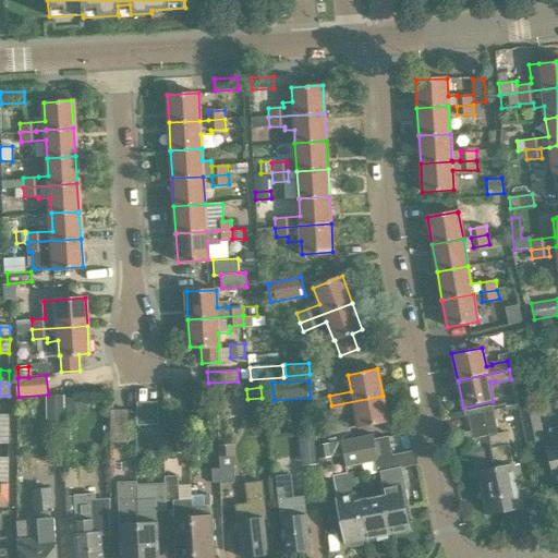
[(63,396),(46,396),(47,420),(64,420),(63,396)]
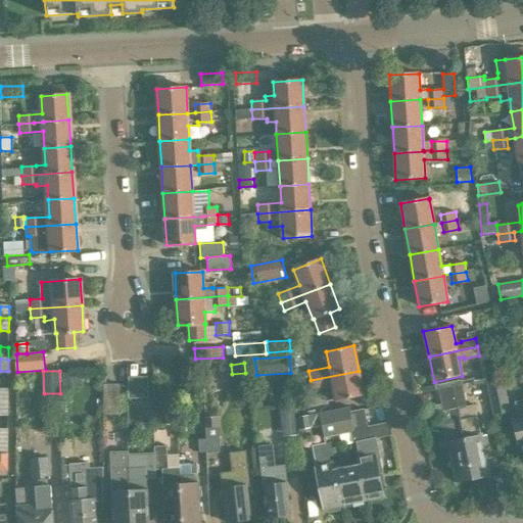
[(296,373),(298,383),(311,380),(308,371),(296,373)]
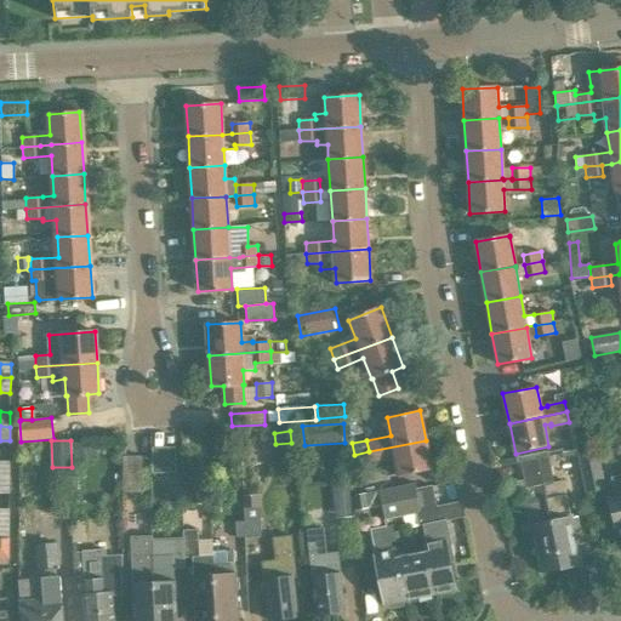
[(426,440),(369,451),(371,463),(394,459),(398,476),(432,469),(426,440)]
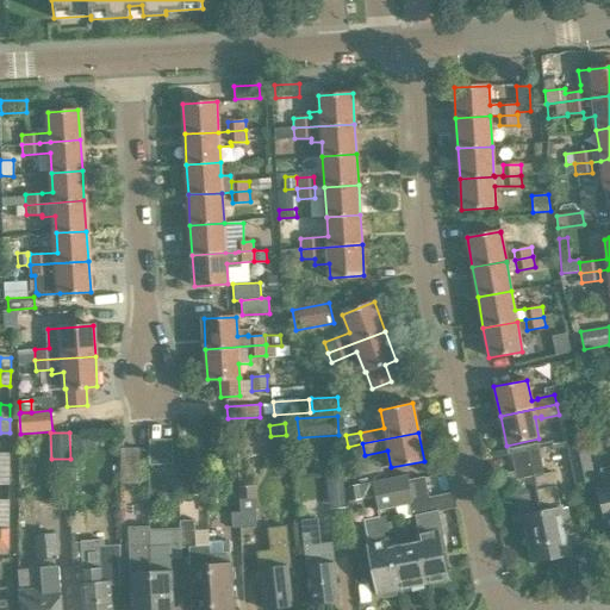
[(93,435),(73,435),(73,453),(93,453),(93,435)]
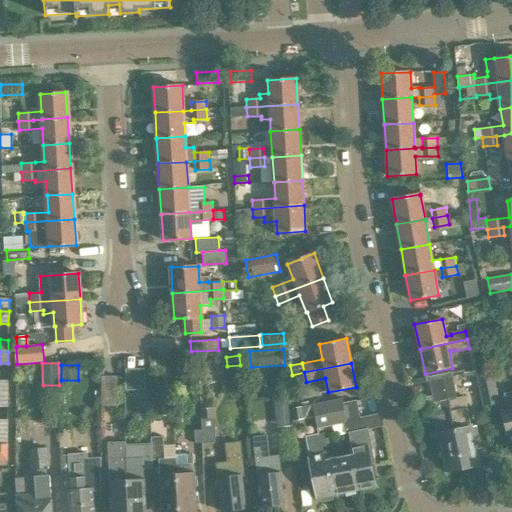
[(143,370),(124,370),(125,391),(143,391),(143,370)]
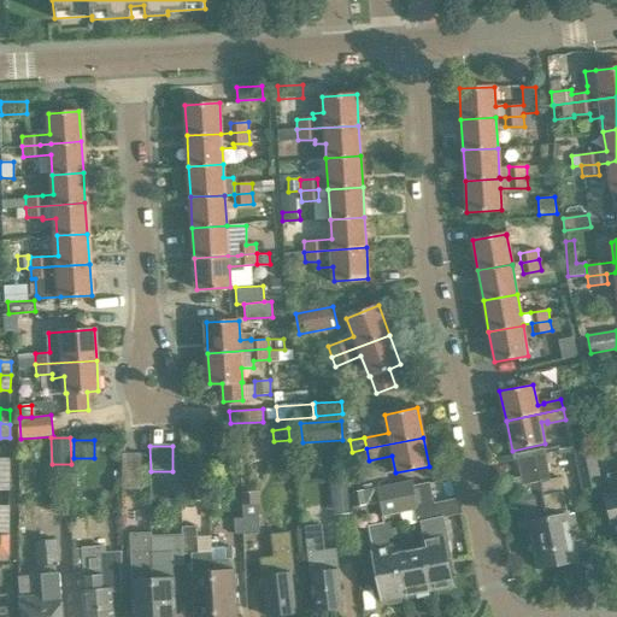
[(575,451),(582,488),(600,485),(592,447),(575,451)]
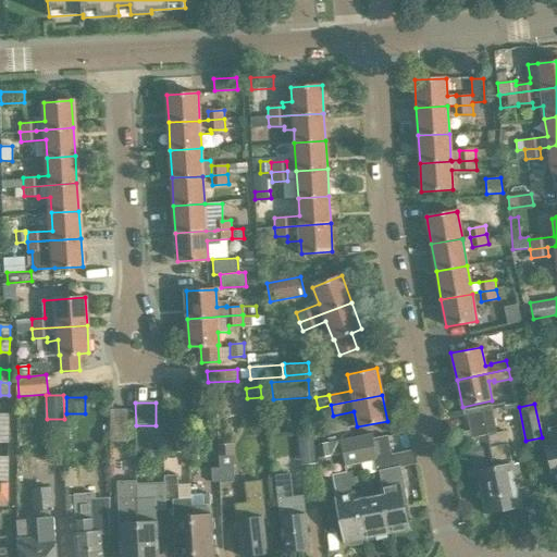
[(110,442),(127,442),(127,409),(110,409),(110,442)]
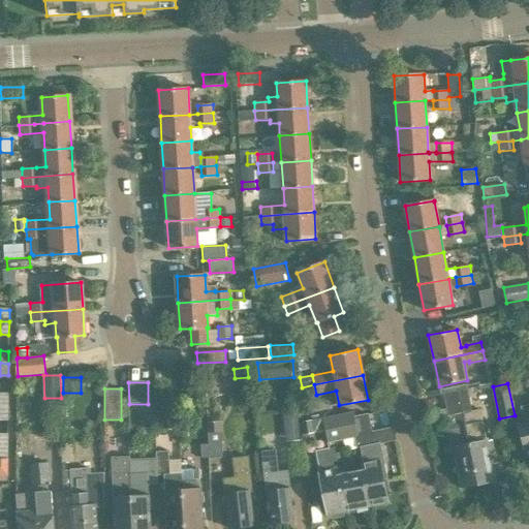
[(467,389),(457,391),(461,413),(477,484),(495,480),(487,439),(480,409),(472,411),(467,389)]
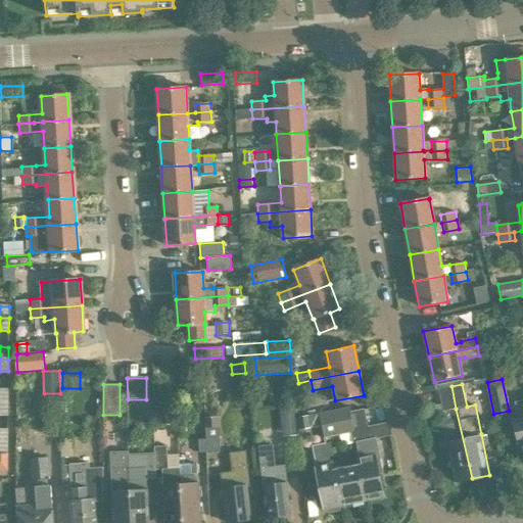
[(456,409),(452,386),(437,389),(444,421),(440,422),(444,442),(446,442),(456,482),(472,478),(456,409)]
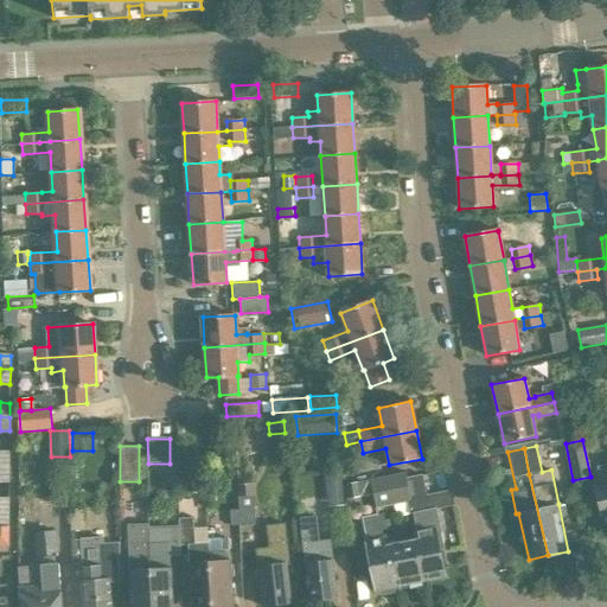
[(606,464),(598,467),(602,487),(595,489),(602,515),(606,515),(606,516),(606,464)]
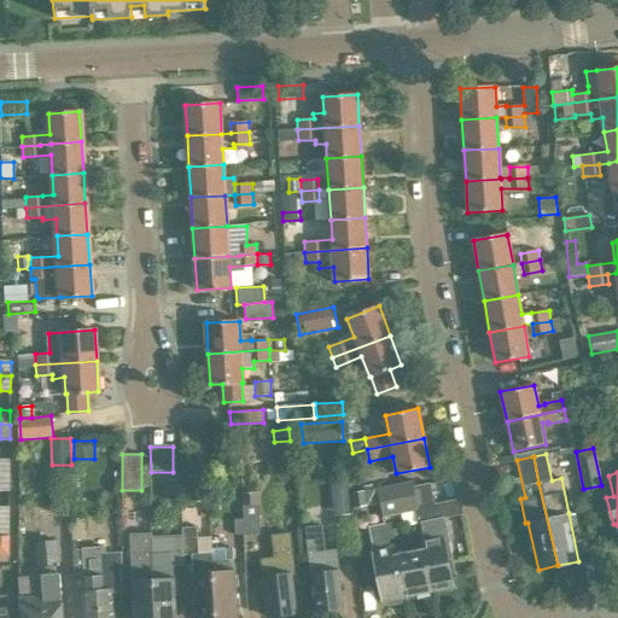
[(380,503),(384,524),(388,540),(389,540),(394,538),(391,525),(417,520),(414,509),(419,508),(413,481),(377,488),(380,503)]
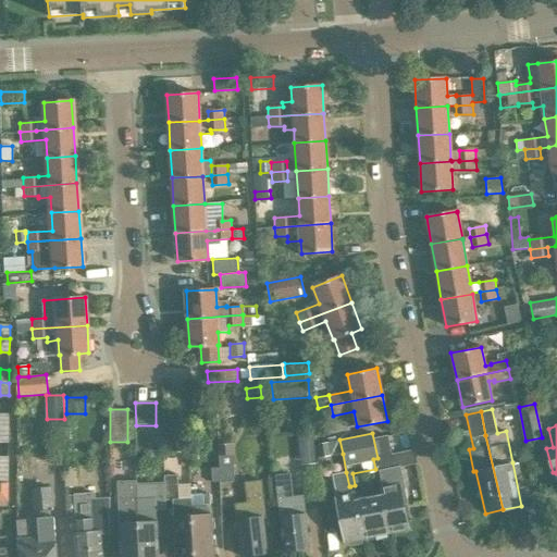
[(378,458),(392,455),(388,436),(374,440),(378,458)]
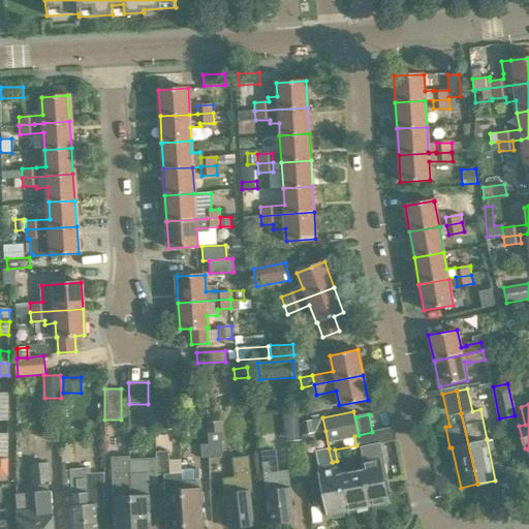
[(314,433),(325,431),(322,417),(300,423),(303,436),(314,434),(314,433)]
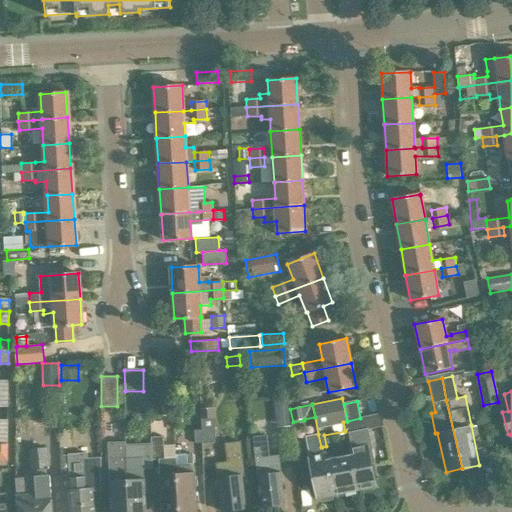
[(203,429),(194,430),(195,443),(215,442),(213,417),(202,418),(203,429)]
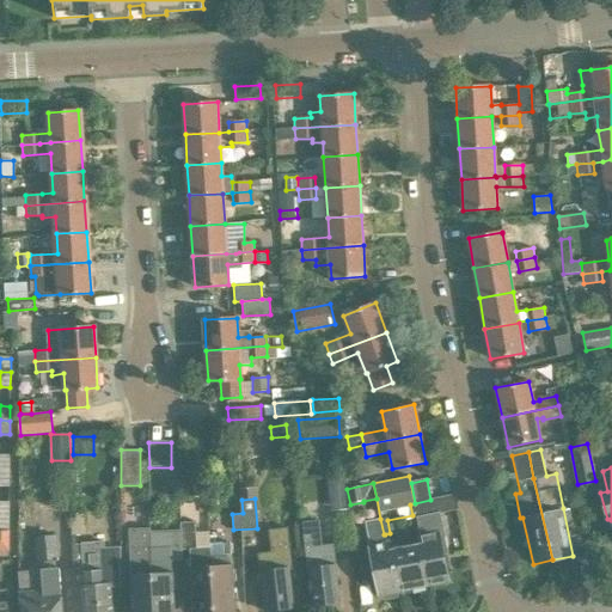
[(410,505),(412,515),(412,518),(418,516),(422,537),(418,537),(420,545),(421,545),(429,585),(448,581),(439,533),(438,533),(434,514),(435,513),(433,500),(415,503),(410,505)]
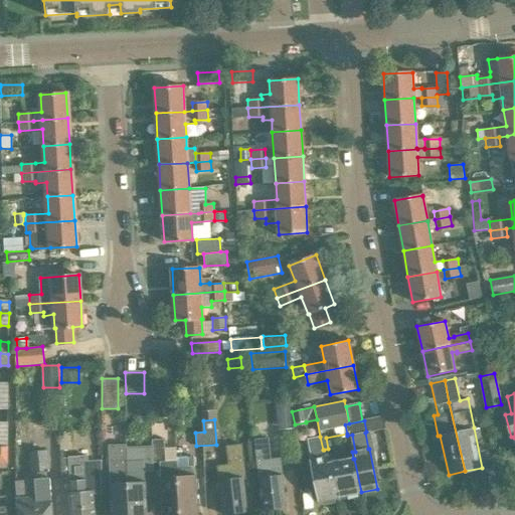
[(323,450),(320,437),(307,439),(311,460),(319,501),(335,497),(329,463),(328,457),(325,457),(324,450),(323,450)]
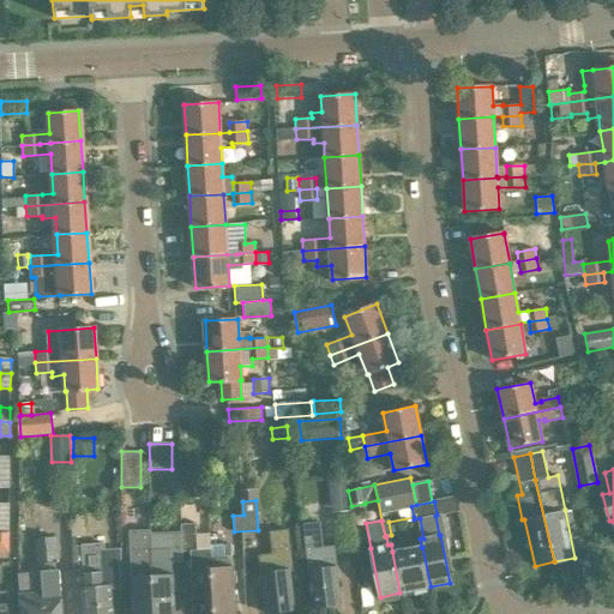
[(333,547),(321,548),(319,523),(304,524),(313,607),(341,603),(333,547)]
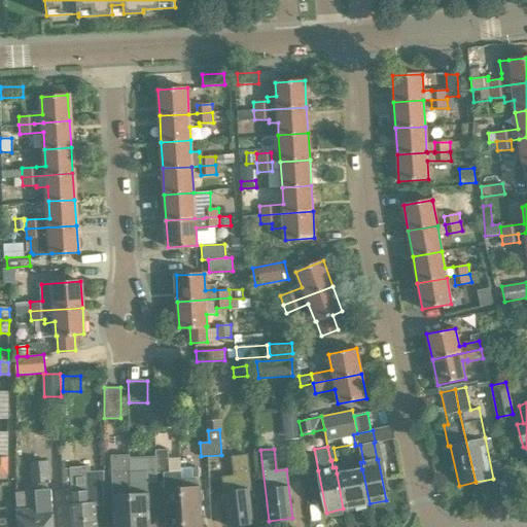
[(155,450),(155,457),(156,473),(163,472),(164,489),(166,526),(181,526),(183,526),(181,478),(180,471),(169,472),(168,450),(155,450)]
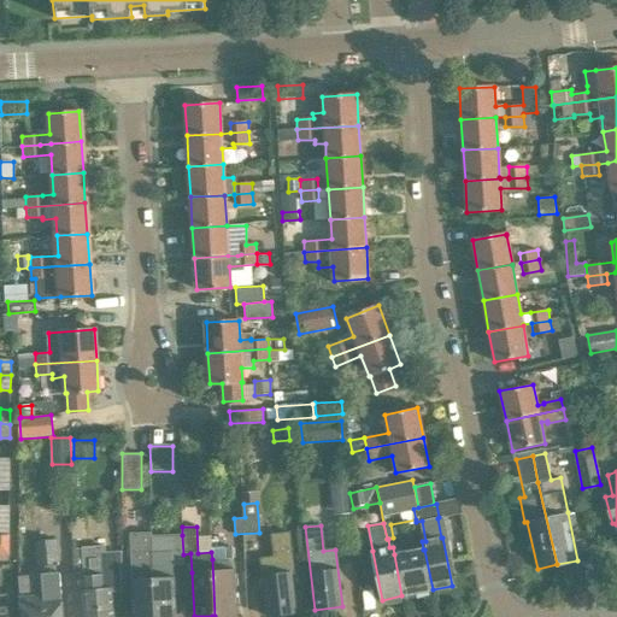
[(151,536),(151,533),(129,534),(131,581),(133,581),(134,597),(128,597),(128,606),(134,606),(134,616),(154,616),(152,552),(150,552),(150,539),(151,539),(151,536)]
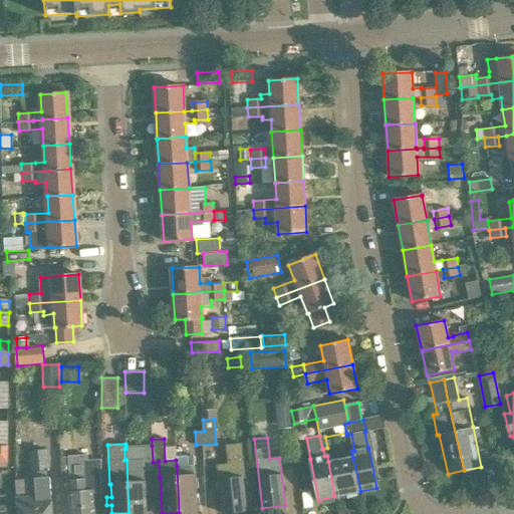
[(228,464),(218,465),(216,445),(202,446),(204,472),(219,471),(223,512),(245,510),(242,478),(244,478),(240,444),(226,446),(228,464)]
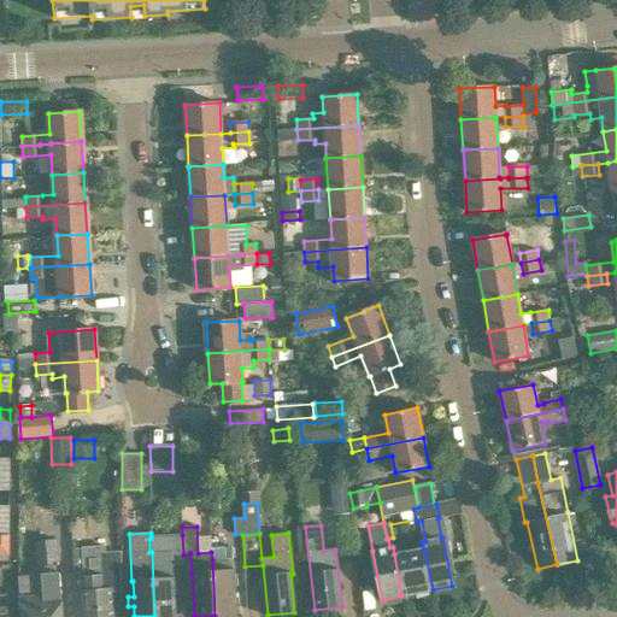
[(182,535),(151,536),(151,539),(150,539),(150,552),(152,552),(154,616),(174,616),(172,579),(174,579),(172,564),(183,564),(183,554),(182,535)]
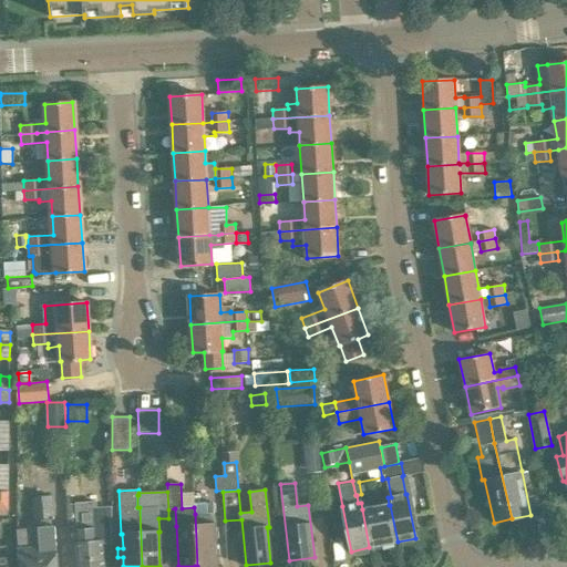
[(33,497),(34,519),(54,518),(52,496),(33,497)]
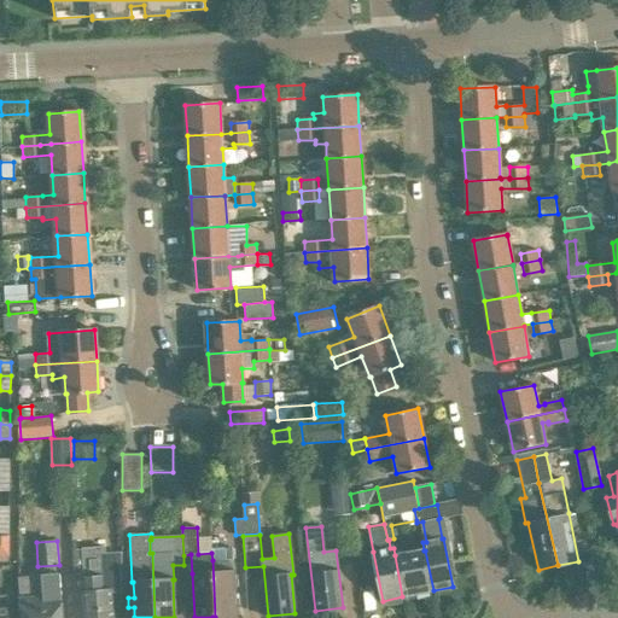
[(85,593),(82,593),(83,617),(112,617),(111,593),(120,593),(120,553),(106,553),(106,547),(82,548),(85,579),(83,579),(85,593)]
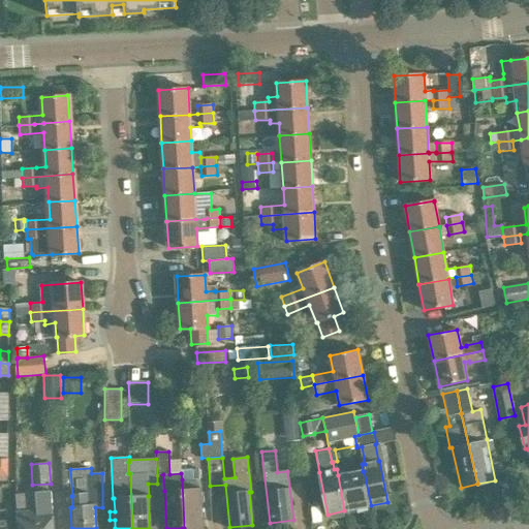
[(181,469),(181,473),(182,479),(184,528),(189,528),(197,528),(198,528),(203,528),(199,478),(198,469),(181,469)]
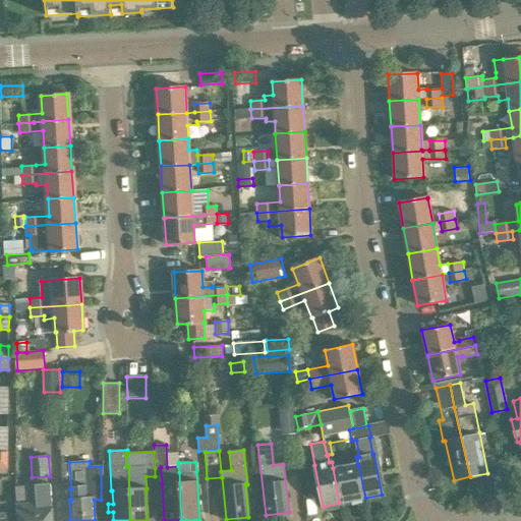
[(358,464),(357,464),(333,468),(339,503),(365,498),(358,464)]
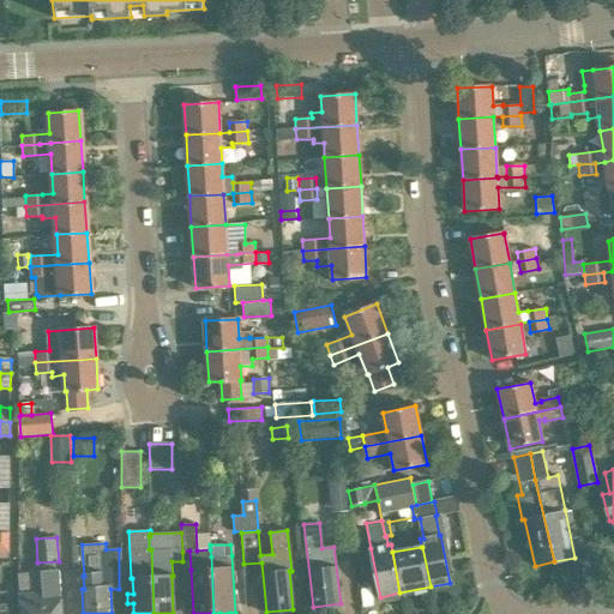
[(61,613),(58,571),(18,573),(22,613),(61,613)]
